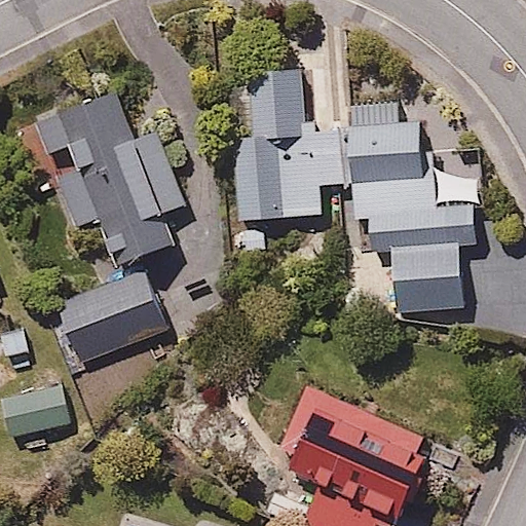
[(327,180),(350,179),(353,233),(484,228),(481,148),(425,150),(423,98),(352,101),(349,34),(230,39),(238,218),(328,214),(327,180)]
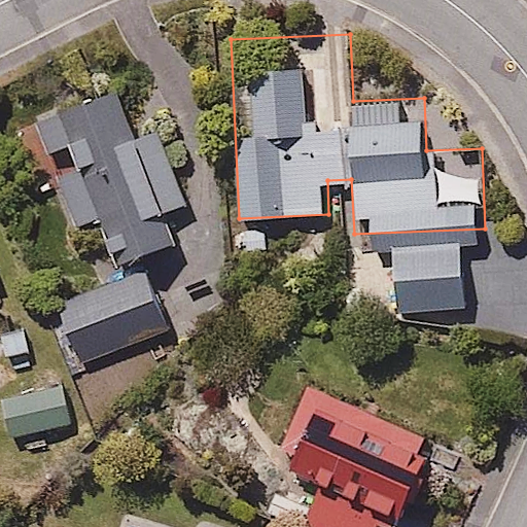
[(112,104),(47,123),(86,256),(51,267),(81,371),(180,343),(153,252),(185,243),(175,206),(191,201),(169,124),(123,137),(112,104)]
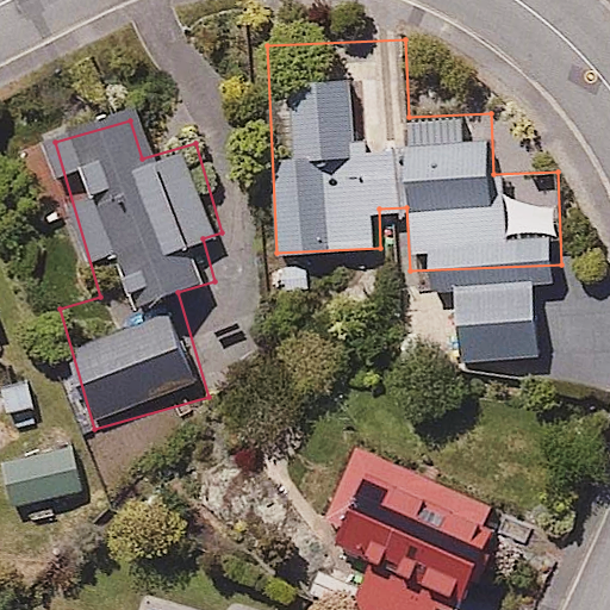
[(547,282),(455,286),(459,366),(551,361),(547,282)]
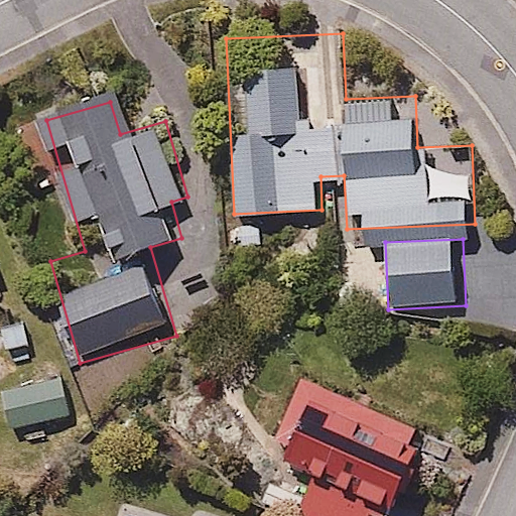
[(67,373),(7,389),(19,431),(78,415),(67,373)]
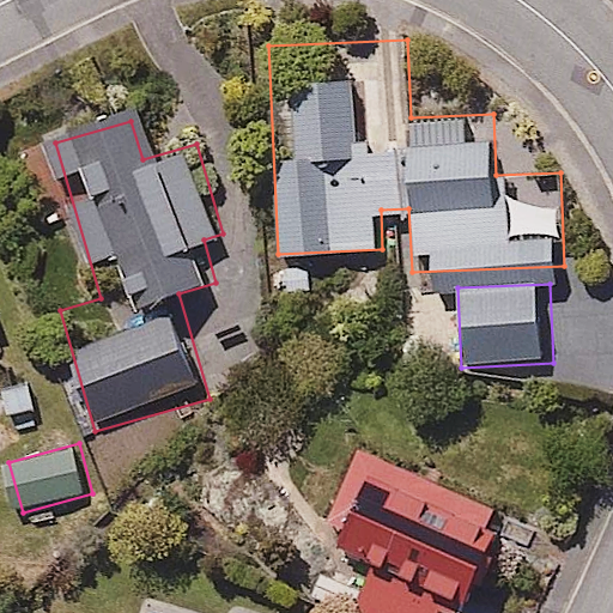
[(319,541),(374,569),(351,612),(460,612),(508,516),(365,447),(319,541)]
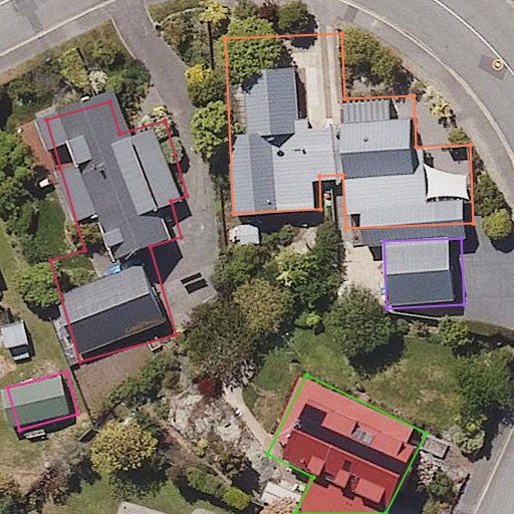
All buildings are outlined.
